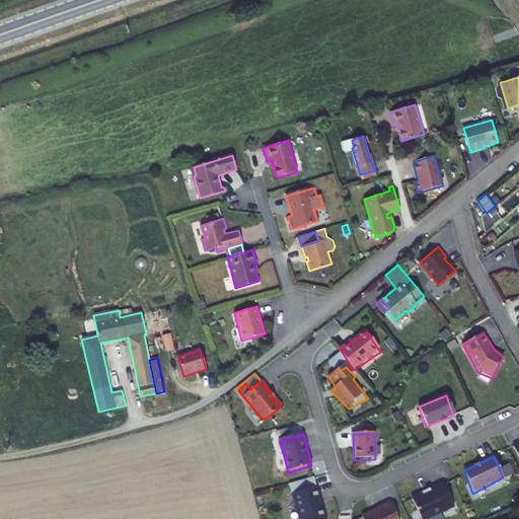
[(427,518),(457,505),(448,485),(413,500),(420,518),(427,518)]
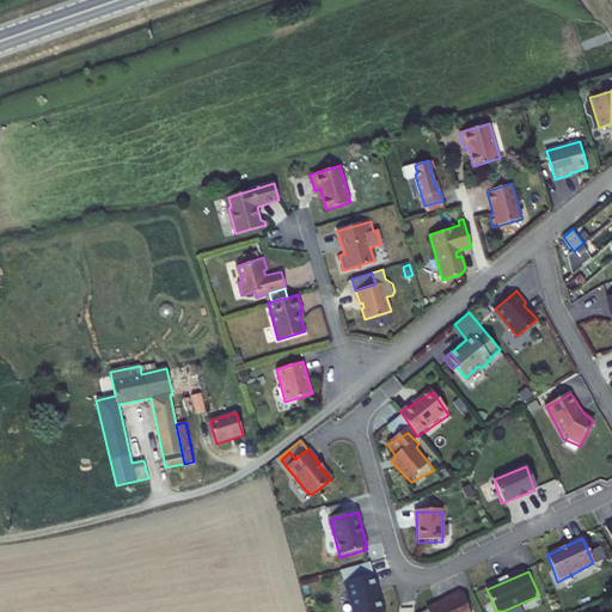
[(383,611),(373,577),(361,582),(346,586),(350,611),(383,611)]
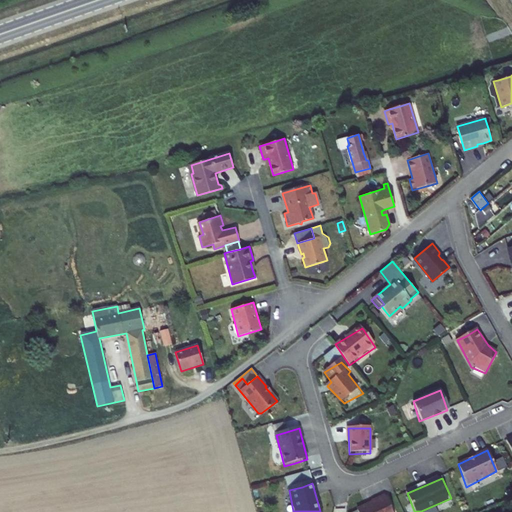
[(392,511),(386,496),(356,509),(357,511),(392,511)]
